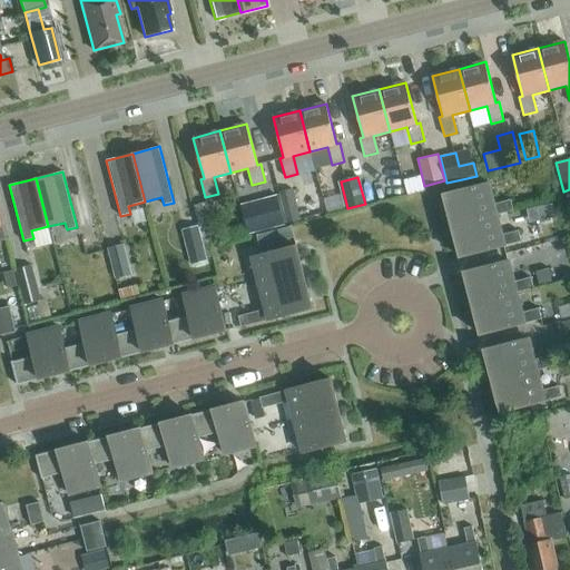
[(488,183),(444,195),(452,226),(495,215),(513,210),(510,199),(493,204),(488,183)]
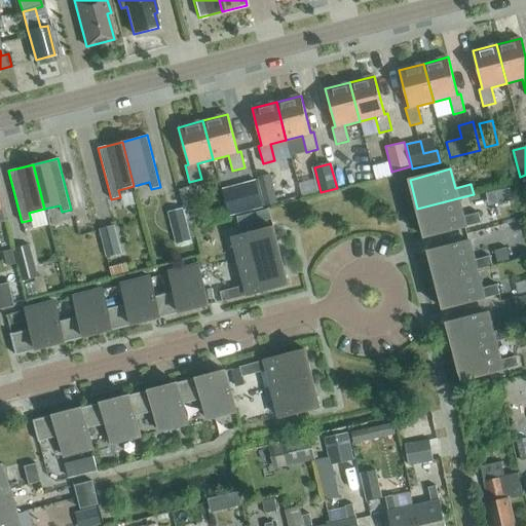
[(270,176),(259,178),(266,207),(277,203),(270,176)]
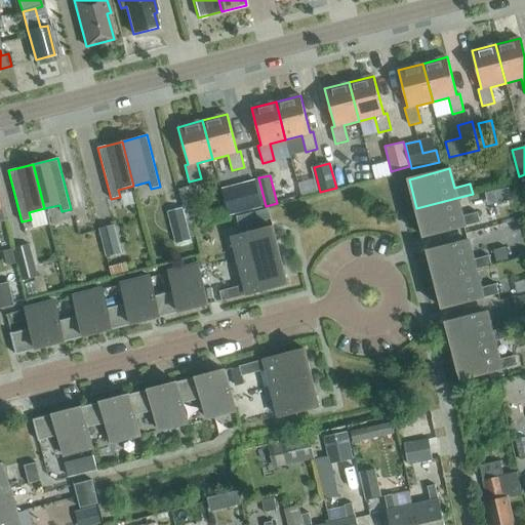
[(255,180),(243,184),(250,210),(263,207),(255,180)]
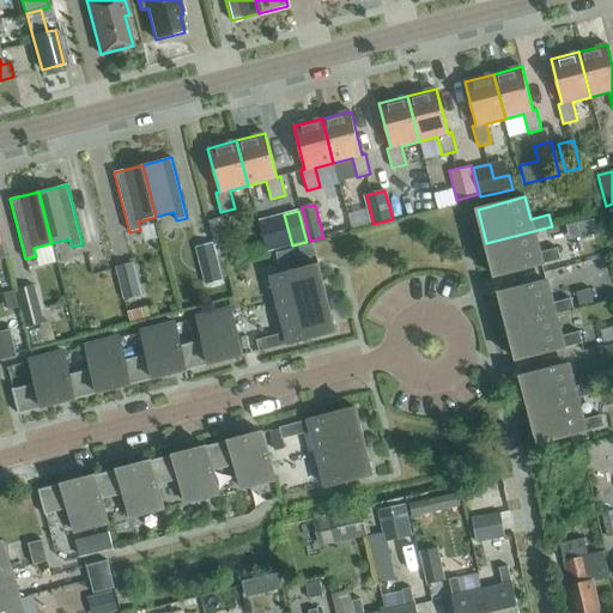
[(236,261),(224,217),(208,220),(214,242),(213,242),(219,266),(225,263),(236,261)]
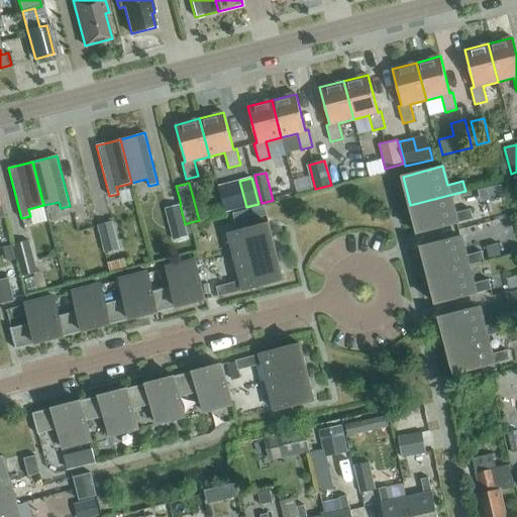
[(504,196),(502,184),(477,190),(480,201),(504,196)]
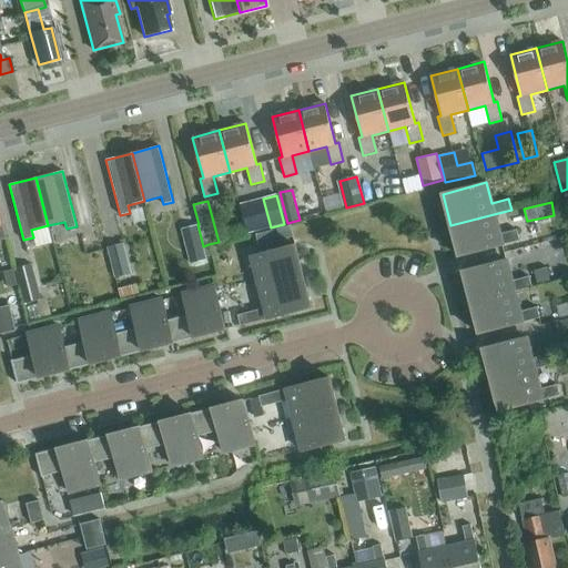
[(499,234),(494,214),(450,225),(458,256),(519,240),(517,230),(499,234)]
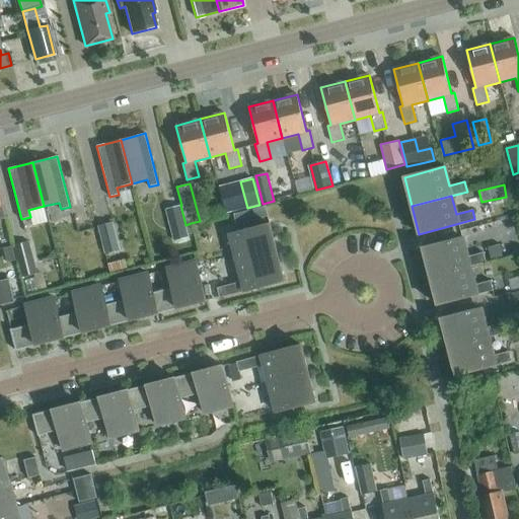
[(186,225),(180,205),(165,209),(173,240),(189,236),(189,234),(194,233),(191,223),(186,225)]
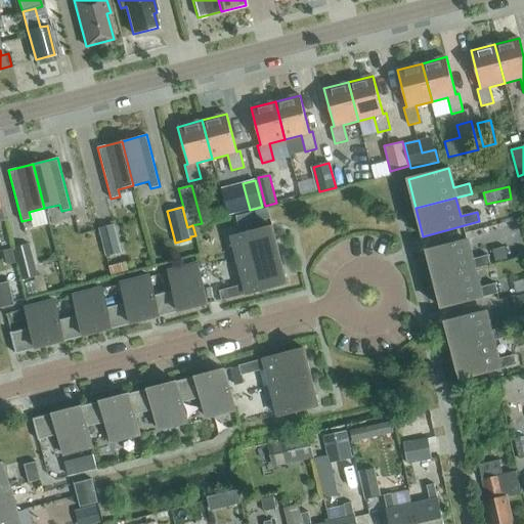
[(121,253),(114,224),(98,227),(105,256),(121,253)]
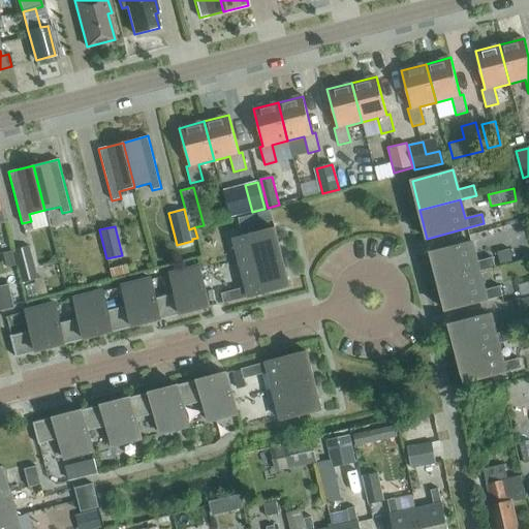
[(282,257),(275,228),(235,239),(242,268),(282,257)]
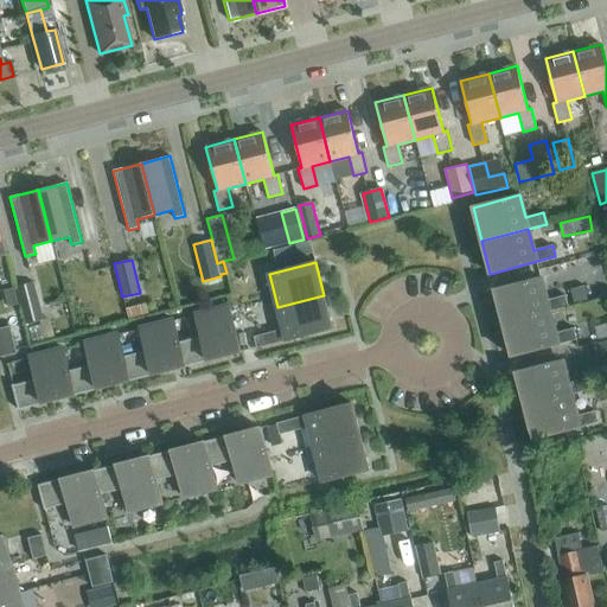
[(541,278),(494,289),(503,324),(549,312),(568,306),(566,295),(547,300),(541,278)]
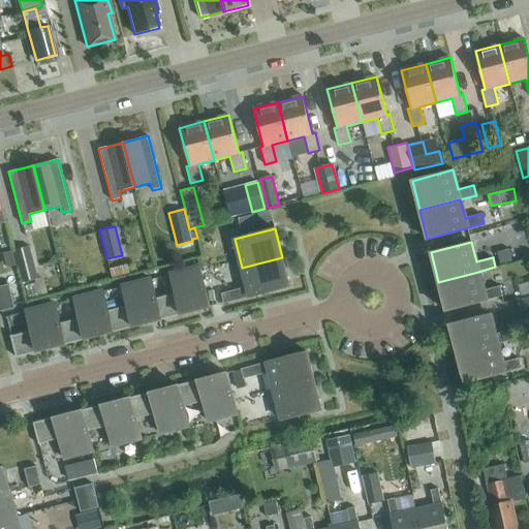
[(38,279),(30,246),(16,249),(24,282),(38,279)]
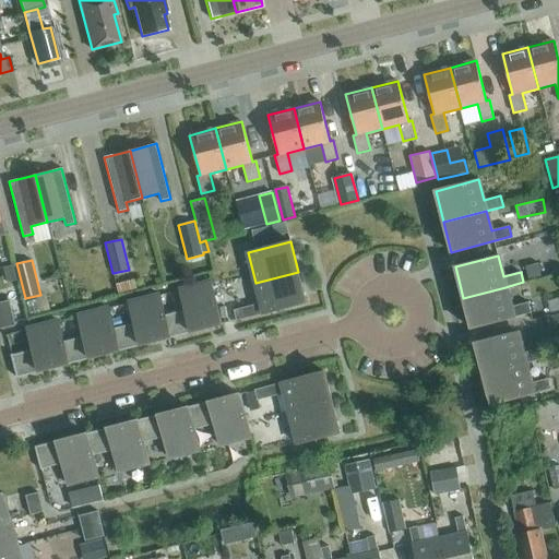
[(537,263),(525,266),(528,280),(540,276),(537,263)]
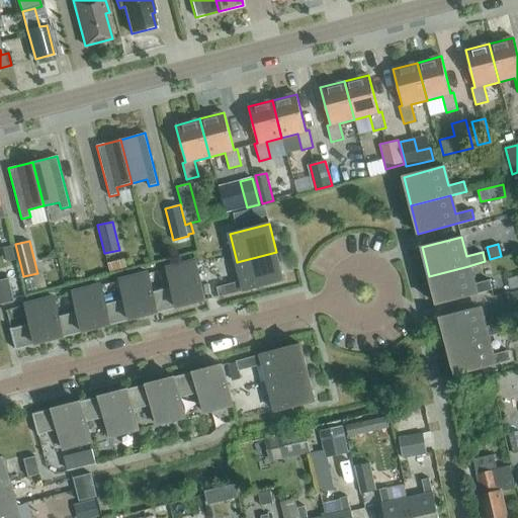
[(284,280),(276,252),(237,262),(242,280),(217,287),(219,295),(219,297),(284,280)]
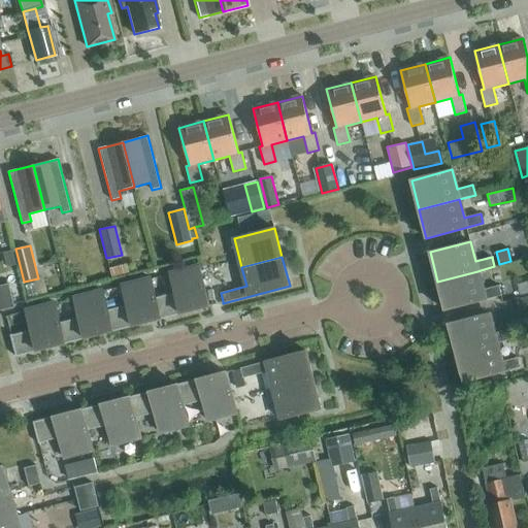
[(126,264),(110,268),(113,278),(128,274),(126,264)]
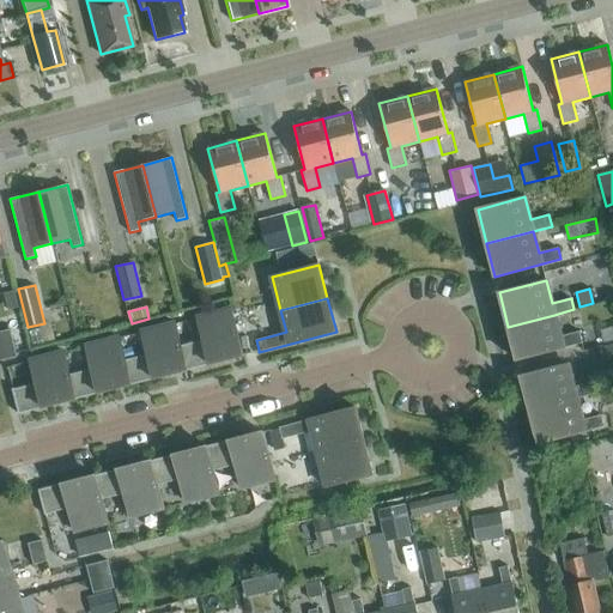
[(243,356),(231,309),(196,317),(202,340),(181,346),(188,370),(229,359),(228,356),(241,352),(241,356),(243,356)]
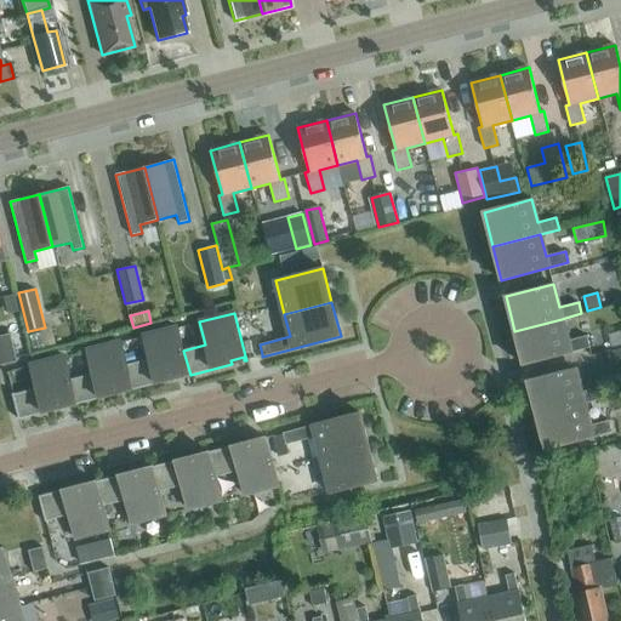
[(568,340),(562,319),(514,331),(523,364),(590,347),(587,335),(568,340)]
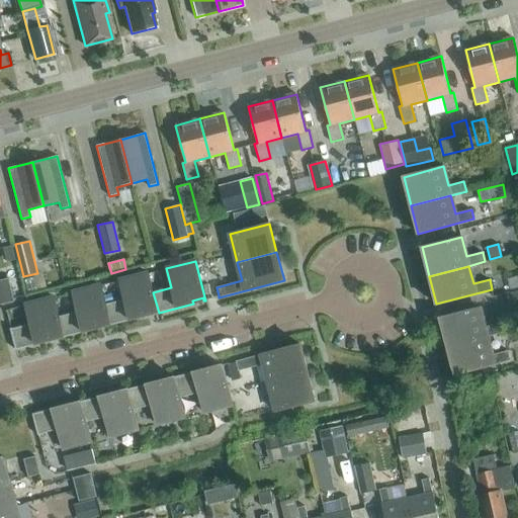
[(159,313),(153,292),(148,273),(119,280),(124,299),(106,305),(111,325),(147,316),(146,313),(156,310),(157,314),(159,313)]
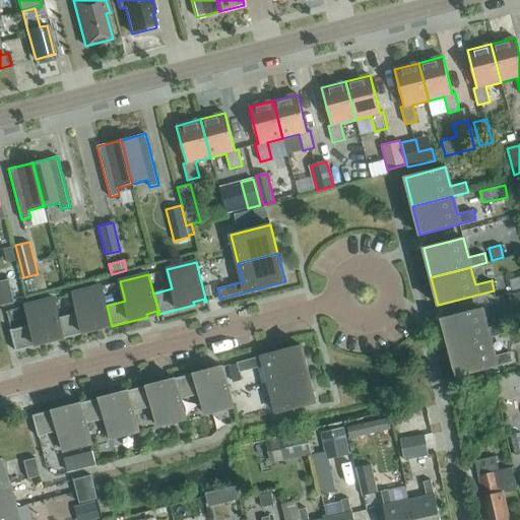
[(0,294),(11,290),(8,279),(0,281),(0,294)]
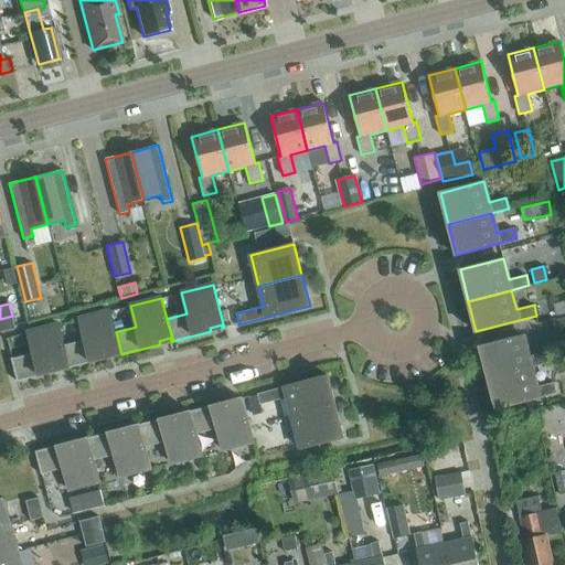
[(121,354),(116,332),(110,311),(78,319),(84,340),(64,345),(71,368),(108,358),(107,354),(119,351),(119,355),(121,354)]
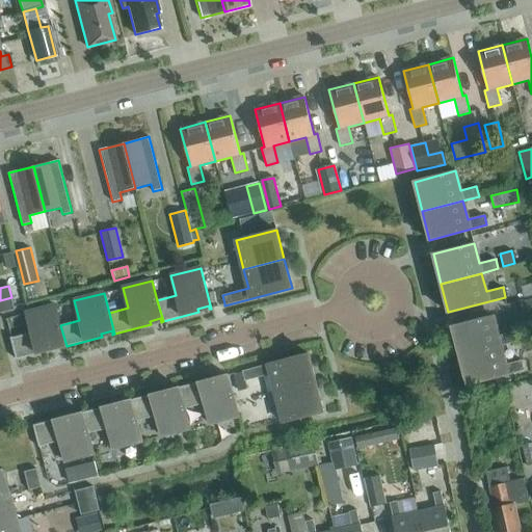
[(0,313),(15,310),(11,297),(0,300),(0,313)]
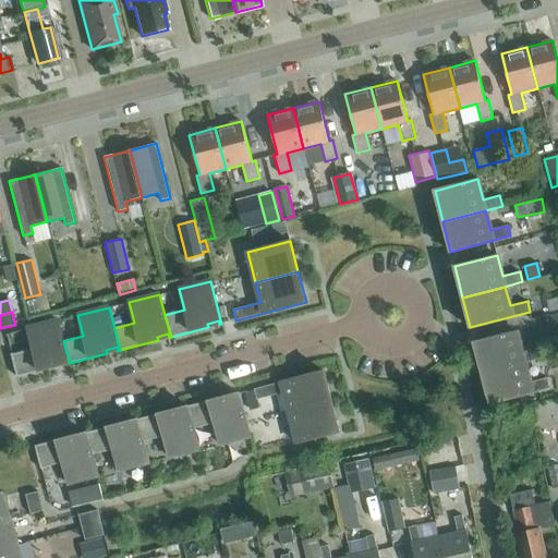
[(557,313),(546,316),(550,329),(557,327),(557,313)]
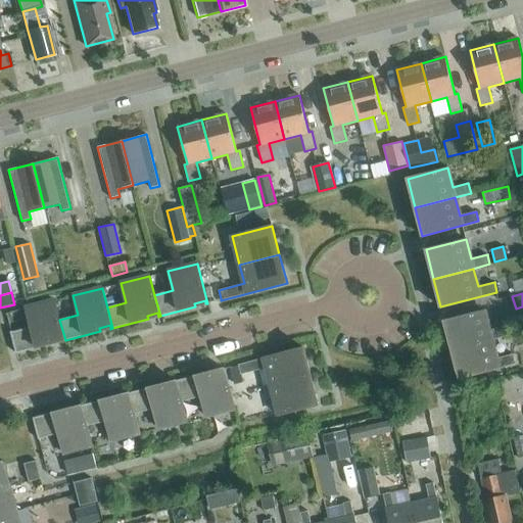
[(65,340),(59,320),(54,300),(26,308),(31,327),(12,332),(7,313),(5,314),(16,353),(53,343),(52,340),(62,338),(63,341),(65,340)]
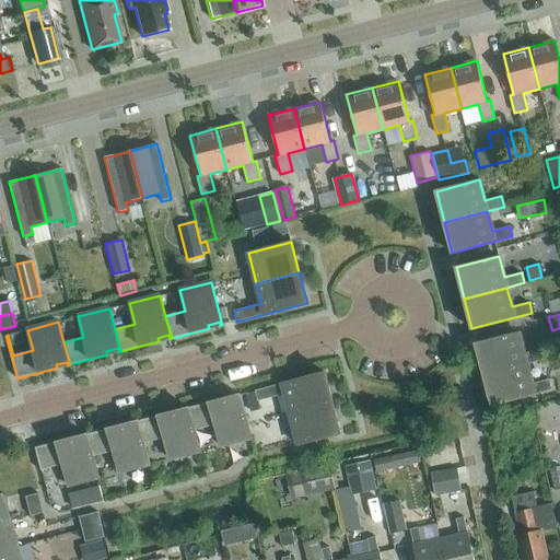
[(524,353),(518,333),(476,343),(483,375),(527,363),(544,359),(541,348),(524,353)]
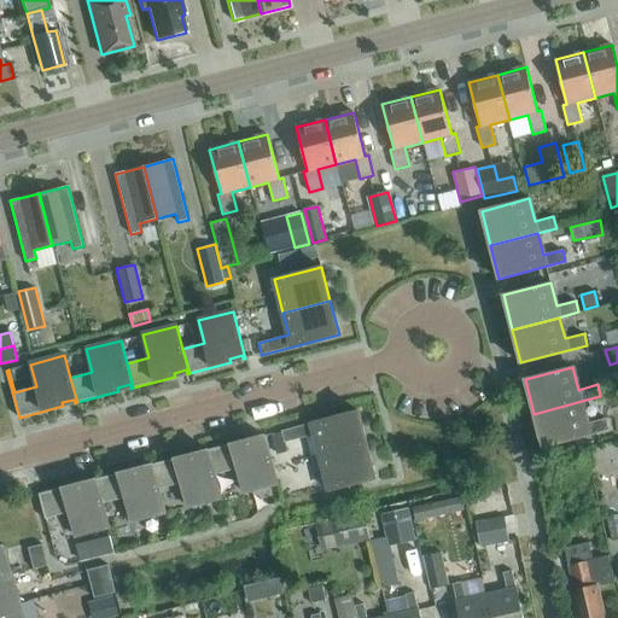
[(587,423),(582,401),(534,414),(543,447),(608,430),(606,418),(587,423)]
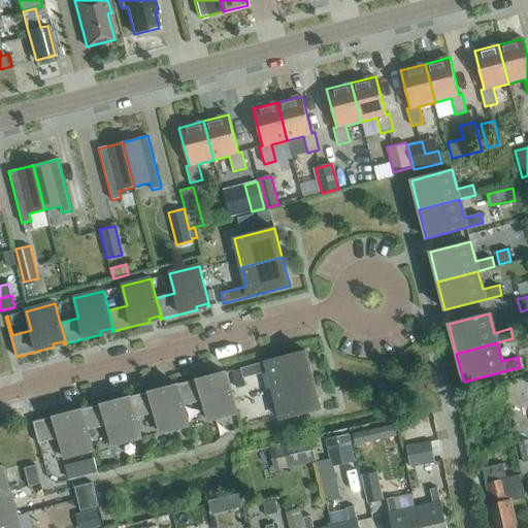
[(306,351),(240,368),(240,369),(242,377),(269,371),(273,390),(314,380),(306,351)]
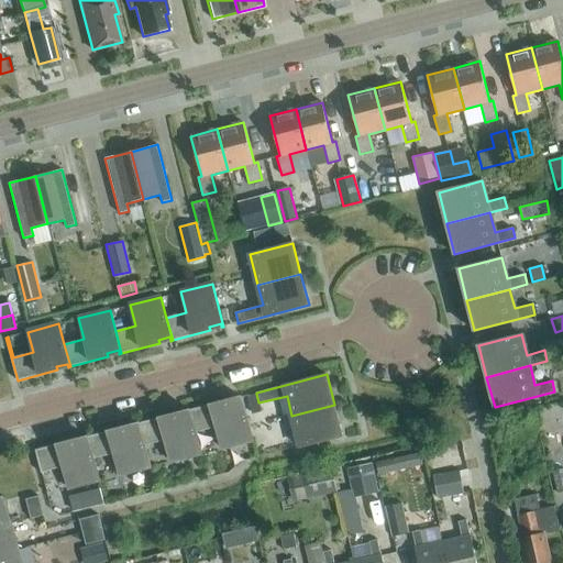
[(256,393),(247,395),(253,414),(261,411),(258,403),(256,394),(256,393)]
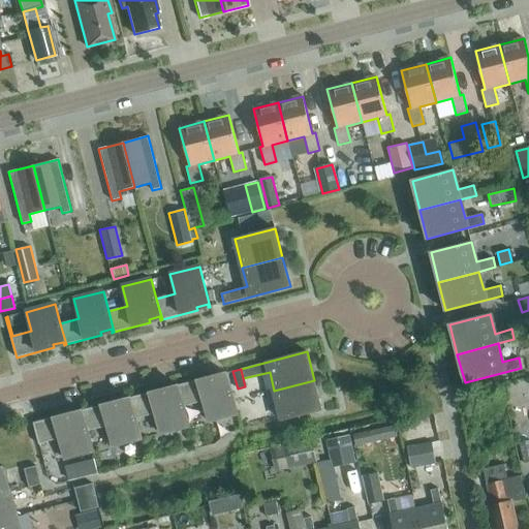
[(238,412),(227,373),(226,372),(225,373),(226,376),(215,378),(214,375),(179,384),(184,406),(203,401),(208,421),(238,412)]
